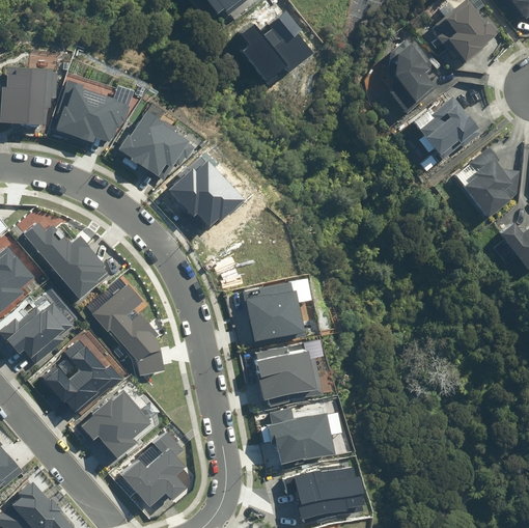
[(201,0),(214,18),(239,0),(201,0)]
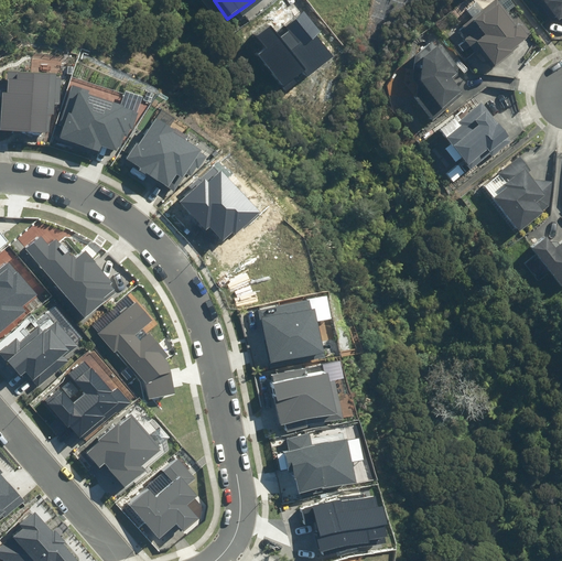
[(561,0),(535,0),(557,25),(561,20),(561,0)]
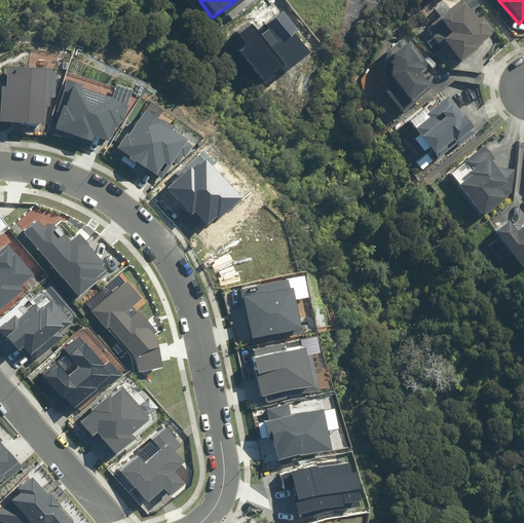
[(431,28),(437,36),(433,39),(445,55),(450,51),(461,67),(481,50),(479,48),(496,34),(483,17),(479,21),(463,1),(431,28)]
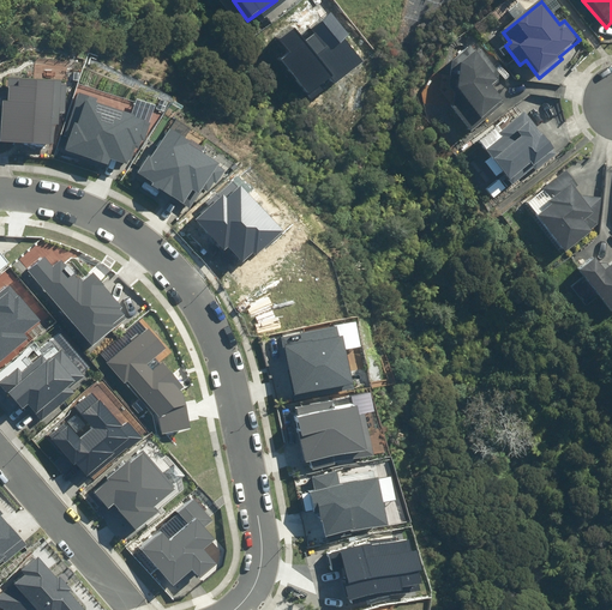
[(293,56),(283,64),(316,104),(365,65),(347,42),(352,38),(334,16),(313,32),(317,37),(307,44),(298,31),(282,43),(293,56)]
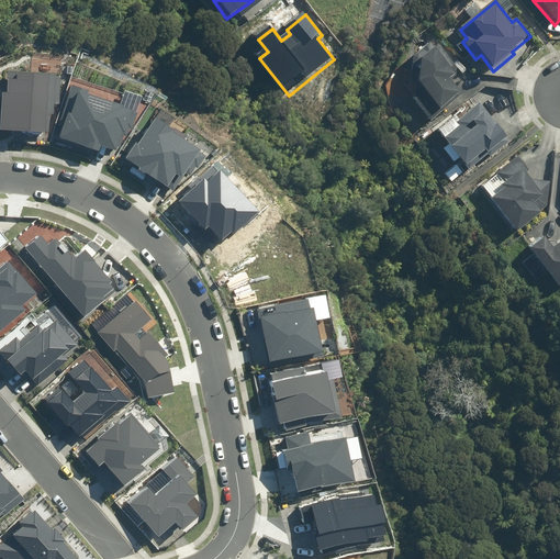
[(415,57),(411,76),(421,88),(411,97),(432,123),(443,114),(438,110),(460,92),(450,80),(457,75),(455,74),(460,69),(440,45),(436,49),(430,44),(415,57)]
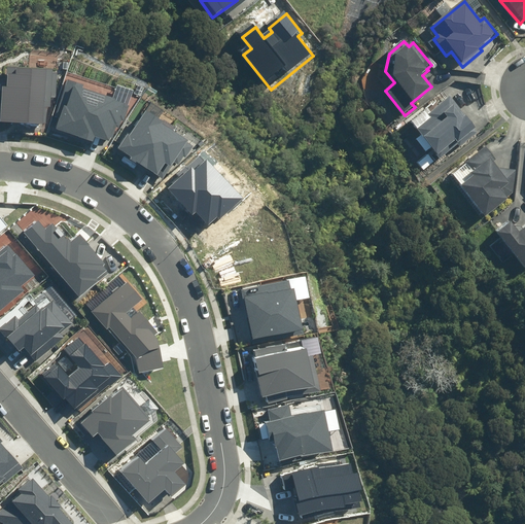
[(0,93),(0,123),(43,125),(43,105),(51,105),(53,70),(6,68),(6,82),(0,82),(0,93)]
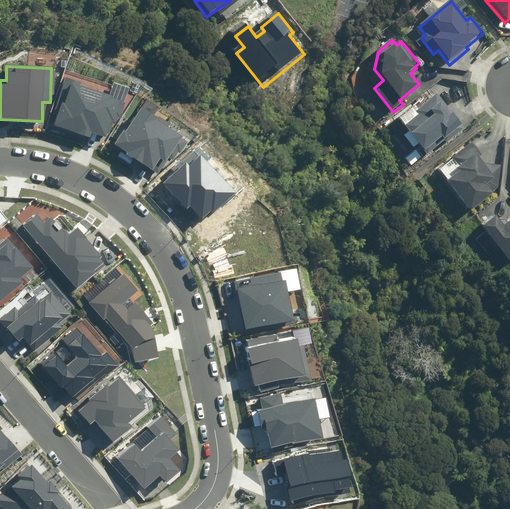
[(104,137),(110,119),(117,121),(128,87),(115,83),(111,94),(68,80),(54,125),(90,137),(91,133),(104,137)]
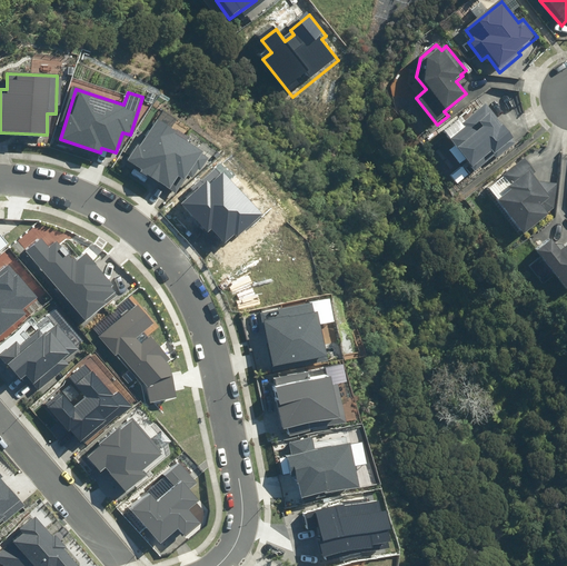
[(485,105),(464,121),(461,125),(464,127),(448,140),(470,167),(489,151),(493,155),(511,139),(485,105)]
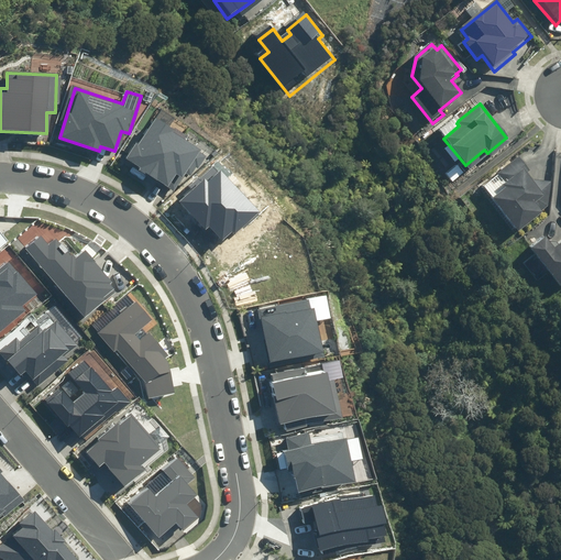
[(127,158),(172,189),(182,176),(187,179),(206,152),(168,127),(173,121),(158,112),(127,158)]
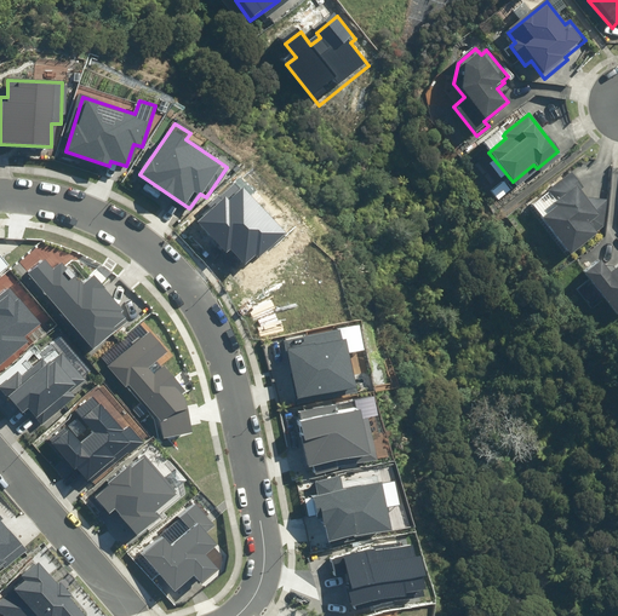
[(596,234),(590,225),(601,217),(582,194),(587,190),(573,174),(548,195),(556,206),(541,218),(570,254),(596,234)]
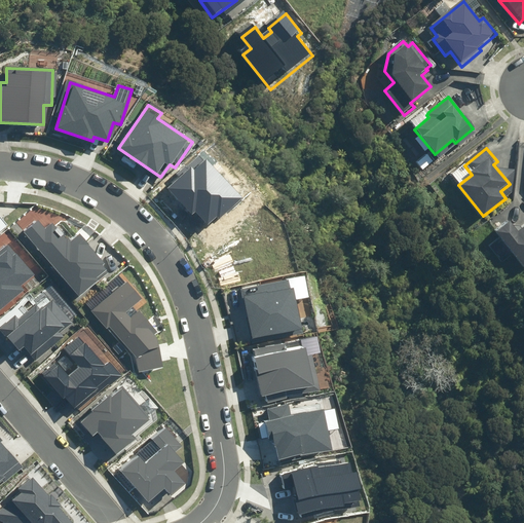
[(435,164),(426,154),(413,164),(421,175),(435,164)]
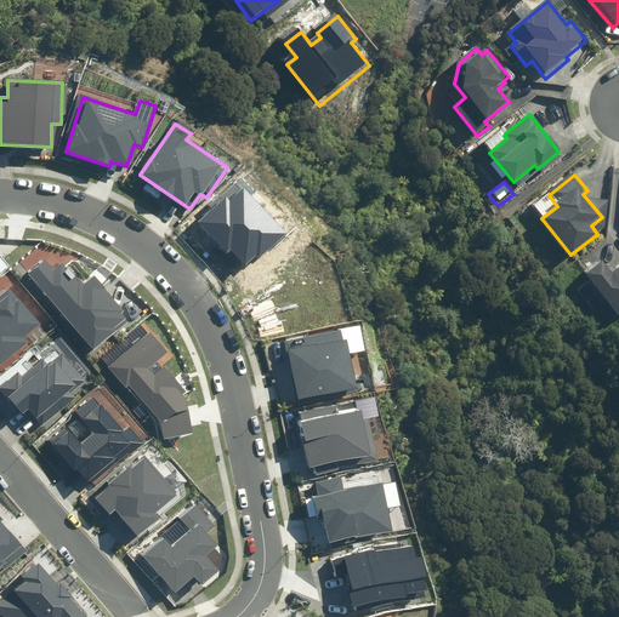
[(44,258),(27,273),(92,348),(115,329),(112,325),(125,314),(91,274),(79,285),(61,264),(55,269),(44,258)]
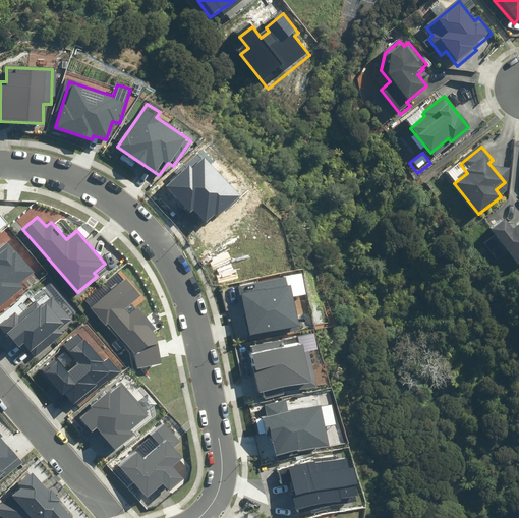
[(518,226),(512,231),(502,219),(489,228),(518,263),(518,226)]
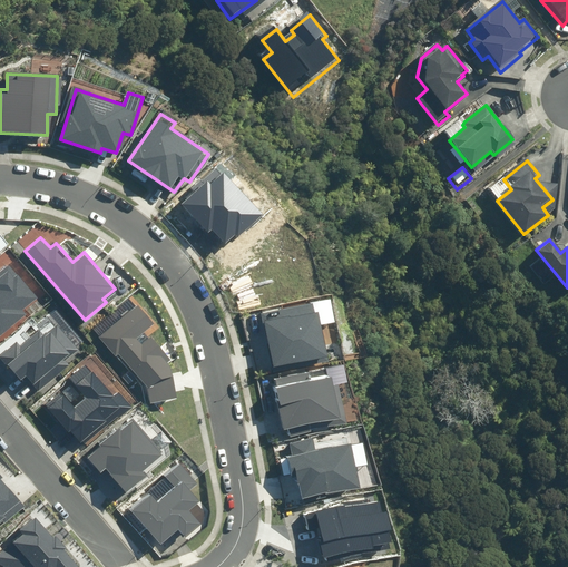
[(0,334),(26,313),(21,308),(35,297),(6,264),(0,269),(0,334)]
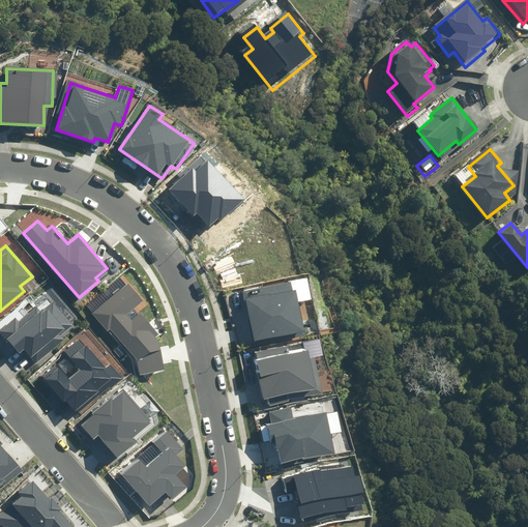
[(291,282),(242,292),(254,341),(301,330),(291,282)]
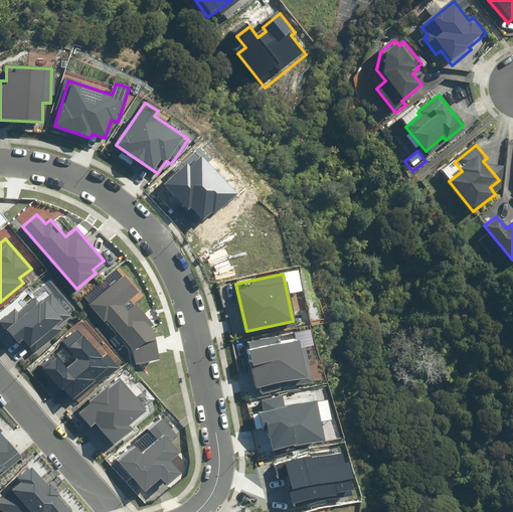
[(160,360),(155,330),(145,319),(148,317),(131,297),(138,291),(124,275),(90,305),(105,321),(107,319),(133,348),(135,364),(160,360)]
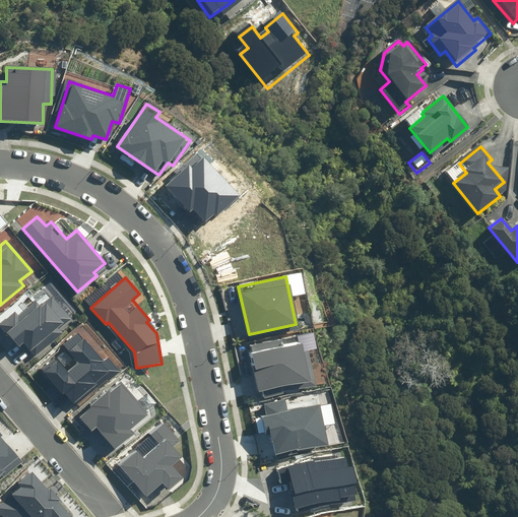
[(15,312),(0,324),(18,345),(22,341),(31,352),(72,318),(52,295),(40,305),(37,301),(18,315),(15,312)]
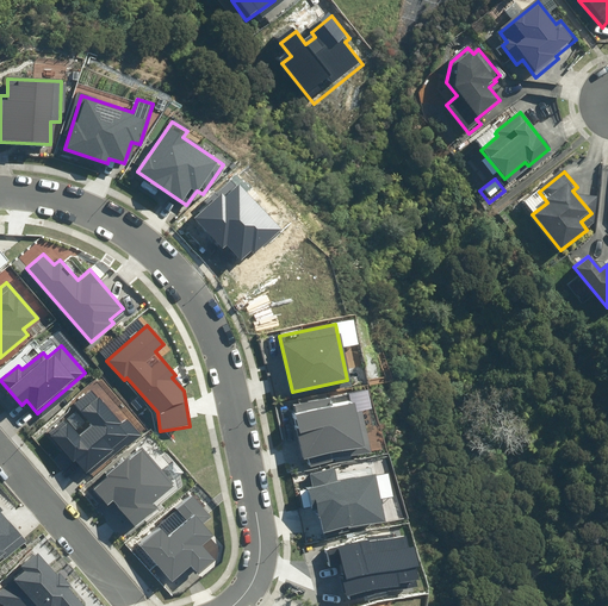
[(85,474),(110,453),(115,457),(141,435),(125,418),(121,422),(97,395),(51,435),(85,474)]
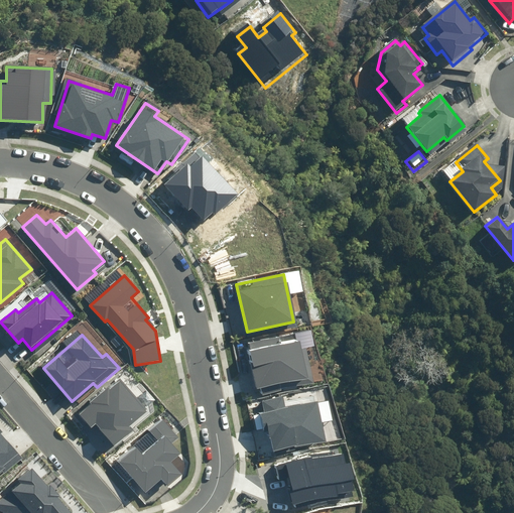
[(297,338),(247,349),(256,389),(306,378),(297,338)]
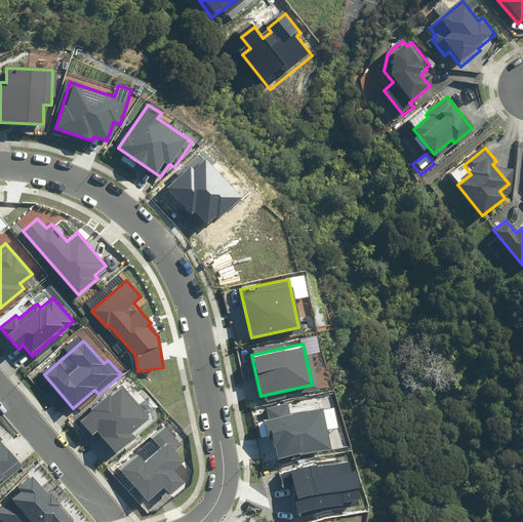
[(121,386),(80,420),(92,434),(95,430),(115,452),(133,436),(130,432),(149,416),(121,386)]
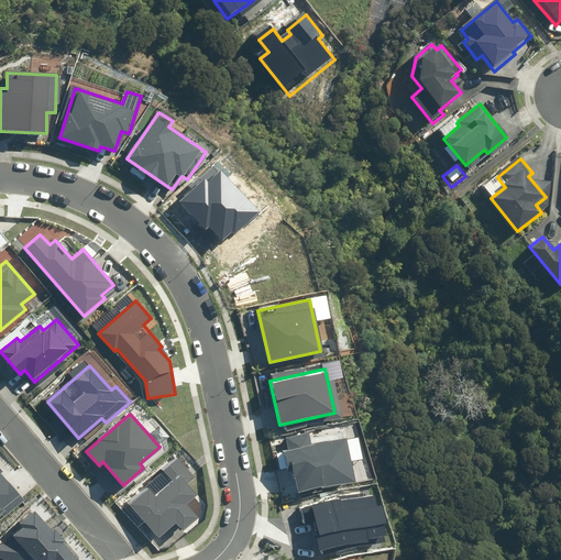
[(288,449),(283,451),(287,471),(292,470),(297,493),(354,481),(345,437),(314,443),(311,435),(286,440),(288,449)]
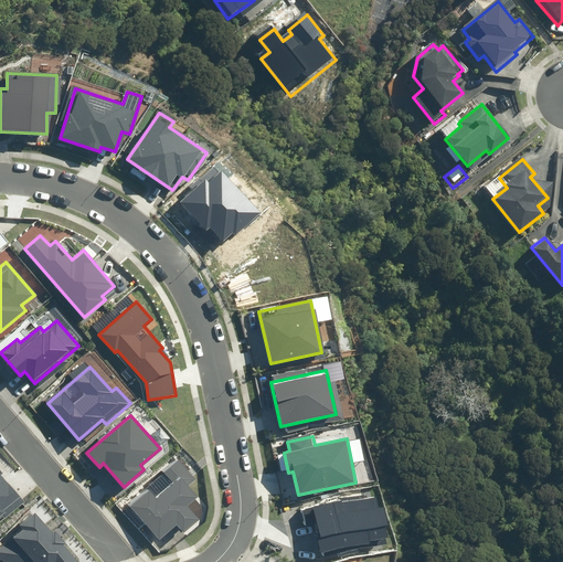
[(149,489),(130,506),(158,538),(176,522),(182,530),(198,517),(187,504),(197,495),(189,486),(197,479),(180,460),(166,472),(173,480),(156,497),(149,489)]
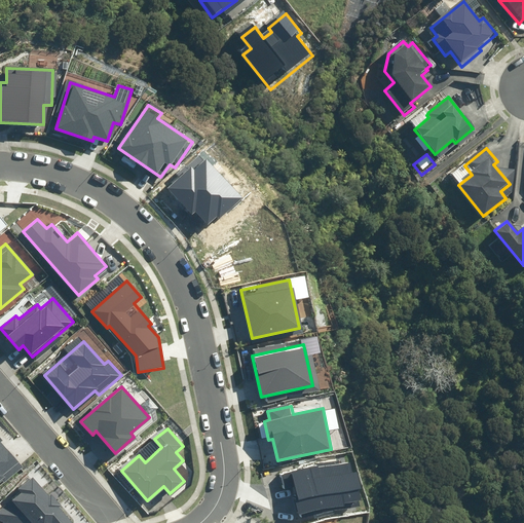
[(0,478),(21,459),(0,436),(0,478)]
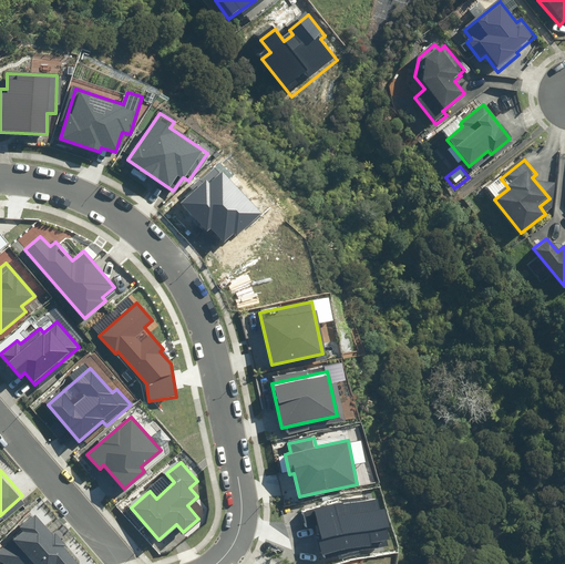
[(388,541),(378,496),(305,512),(307,525),(314,524),(320,555),(388,541)]
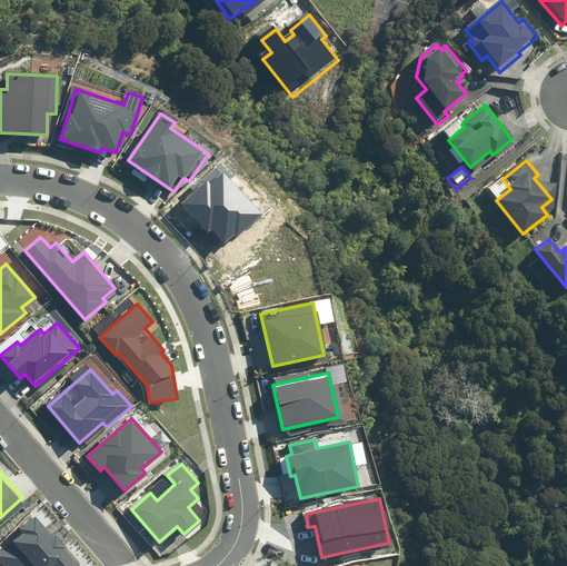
[(0,554),(0,560),(3,565),(76,565),(79,563),(36,516),(21,529),(25,533),(0,554)]
